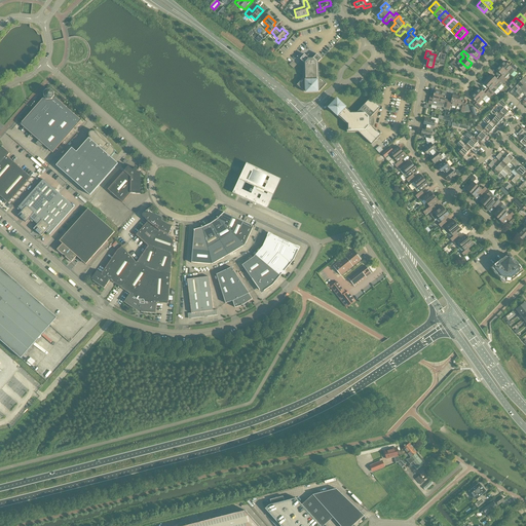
[(438,58),(435,57),(433,67),(434,67),(434,68),(436,69),(437,68),(438,68),(439,67),(442,67),(443,63),(445,55),(439,53),(438,58)]
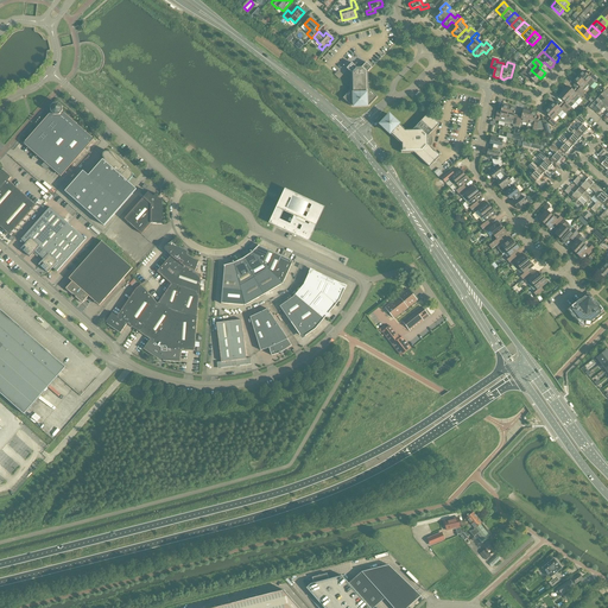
[(372,68),(368,64),(366,63),(363,67),(361,64),(358,64),(355,67),(352,63),(347,69),(350,73),(352,89),(343,99),(352,107),(353,107),(353,111),(368,111),(368,106),(369,106),(378,97),(368,89),(368,73),(372,68)]
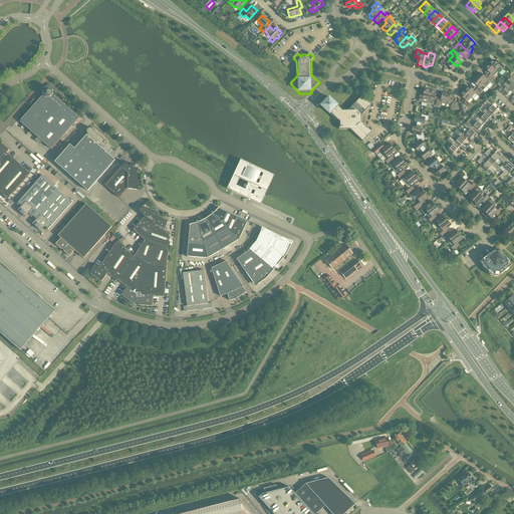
[(457,66),(449,59),(447,61),(444,58),(440,63),(446,68),(448,65),(453,70),(454,69),(455,69),(456,67),(456,66),(457,66)]
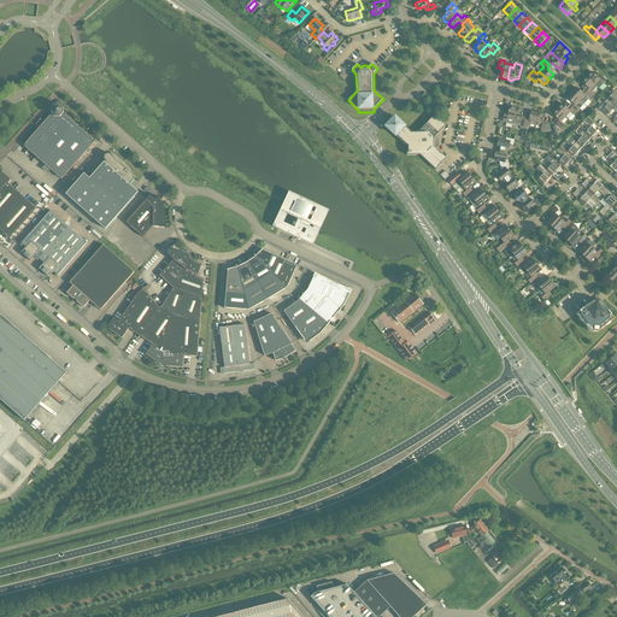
[(587,76),(587,77),(595,86),(600,81),(604,83),(606,81),(600,75),(598,77),(592,72),(591,74),(588,74),(587,75),(587,76)]
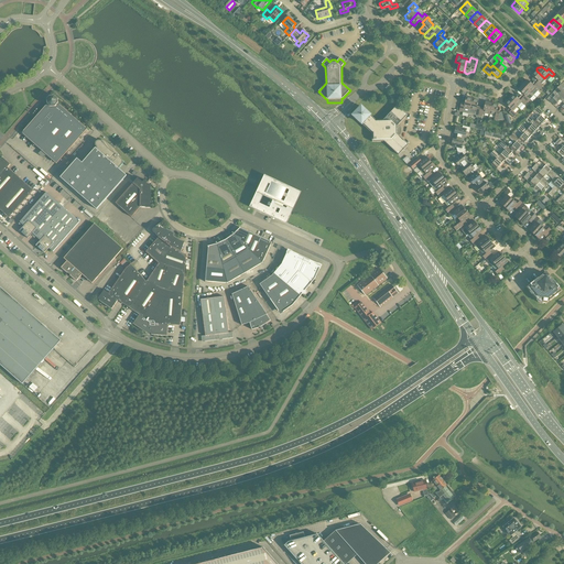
[(544,78),(537,71),(535,72),(534,72),(532,73),(532,74),(532,75),(537,80),(534,83),(541,88),(543,85),(540,83),(544,78)]
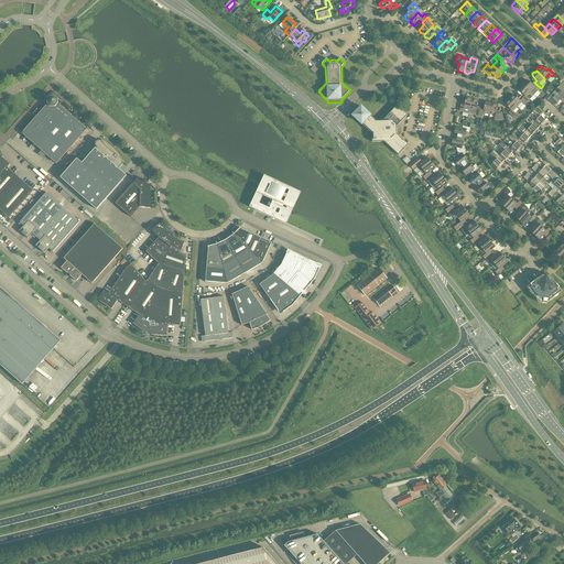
[(523,85),(522,85),(534,96),(541,88),(534,83),(532,85),(527,80),(527,82),(524,82),(523,83),(523,85)]
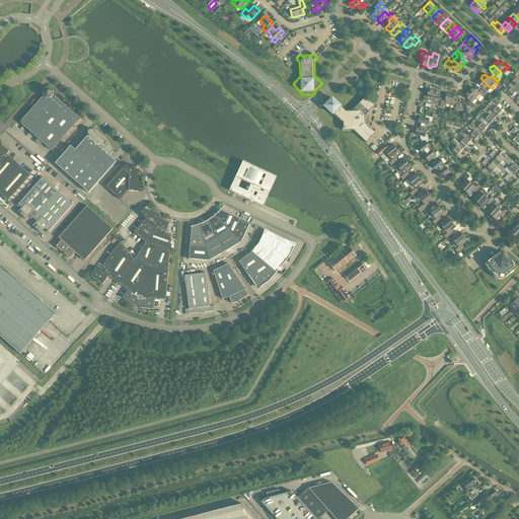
[(492,88),(480,78),(480,79),(479,79),(477,80),(477,82),(476,83),(482,87),(479,89),(485,94),(492,88)]
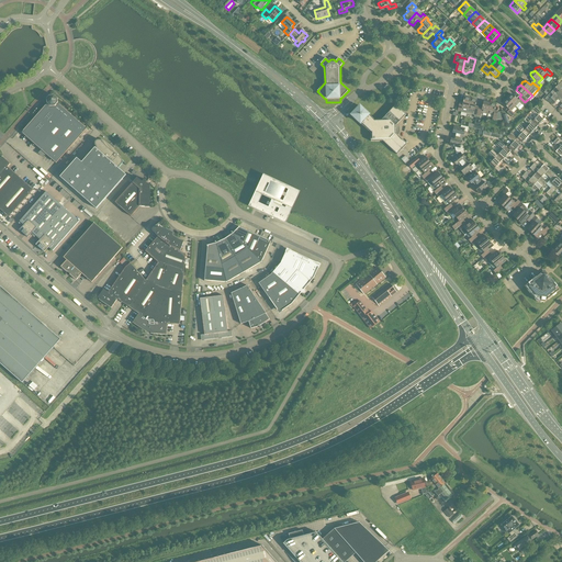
[(552,100),(561,89),(561,87),(559,85),(550,93),(553,96),(551,98),(552,100)]
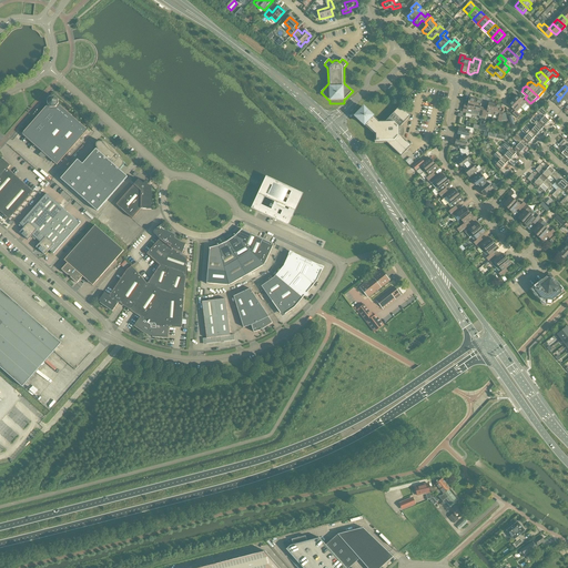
[(567,100),(567,90),(558,101),(560,103),(564,101),(566,103),(567,100)]
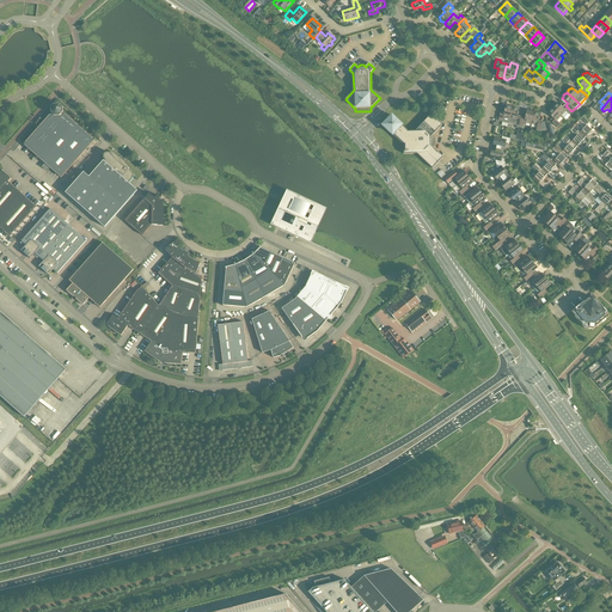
[(554,108),(552,108),(561,116),(565,111),(569,115),(571,111),(565,105),(563,109),(557,103),(556,104),(555,104),(554,106),(554,108)]
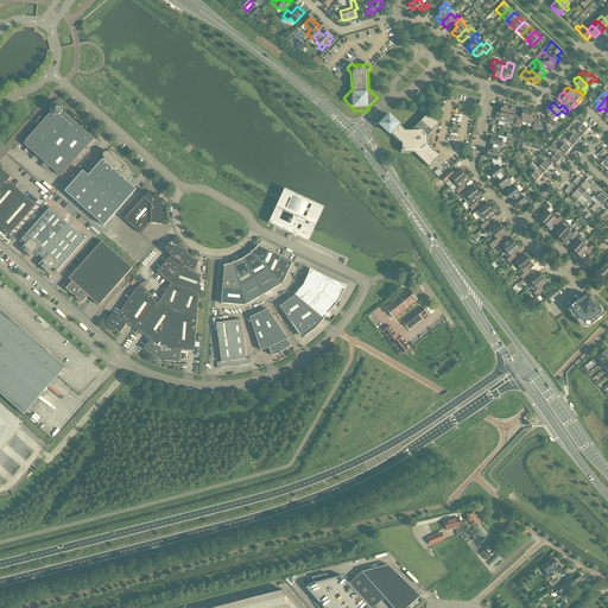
[(24,144),(61,177),(94,139),(63,112),(63,107),(59,103),(54,105),(51,108),(51,112),(24,144)]
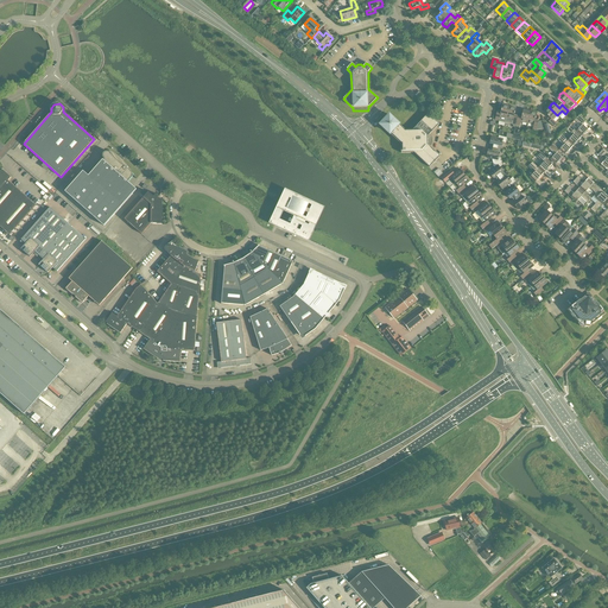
[(496,112),(495,120),(506,122),(506,119),(510,107),(508,107),(507,106),(505,105),(504,106),(502,105),(500,113),(496,112)]
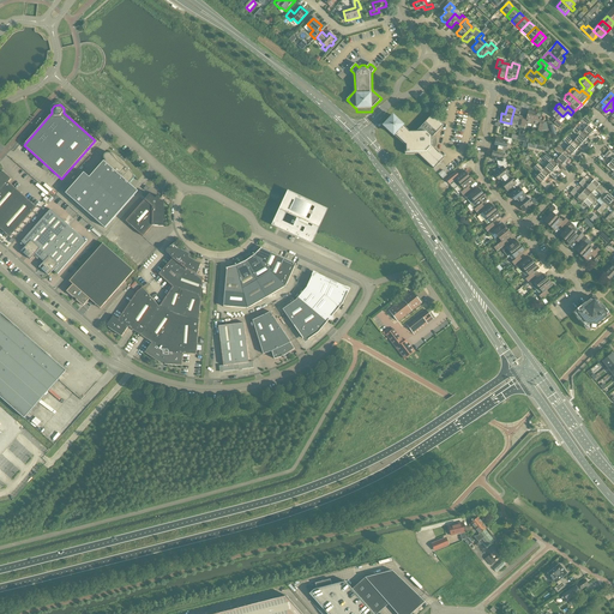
[(518,126),(521,126),(523,118),(519,118),(521,109),(519,109),(519,108),(517,107),(515,108),(511,120),(511,124),(517,126),(518,126)]
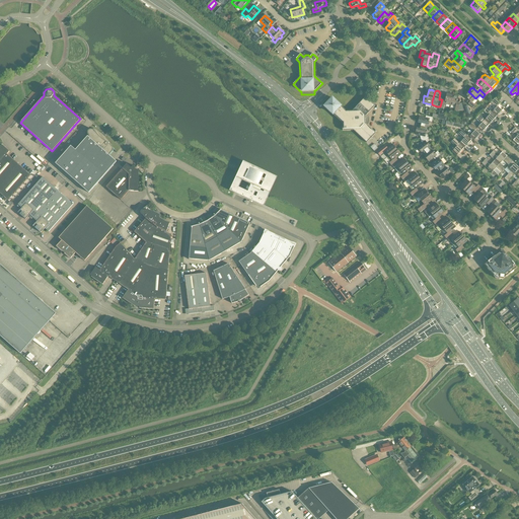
[(475,98),(468,91),(468,92),(466,92),(465,94),(465,95),(464,96),(469,100),(467,103),(472,108),(474,105),(472,102),(475,98)]
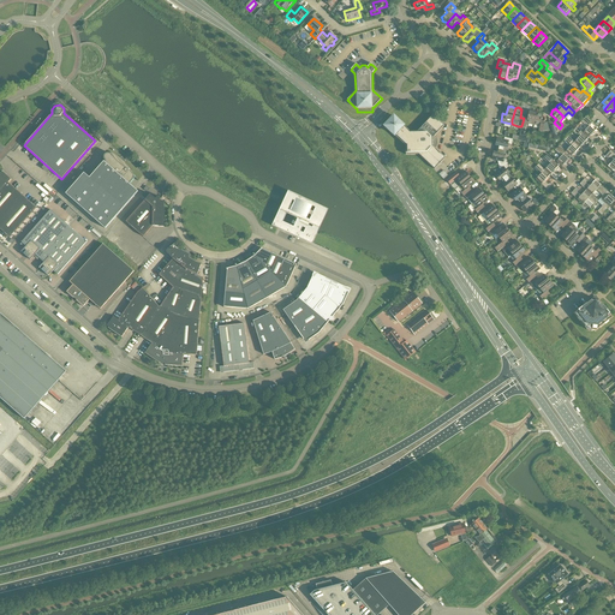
[(529,124),(533,125),(536,113),(535,113),(535,112),(532,111),(531,112),(529,112),(527,119),(524,118),(521,126),(526,127),(526,125),(527,125),(529,125),(529,124)]
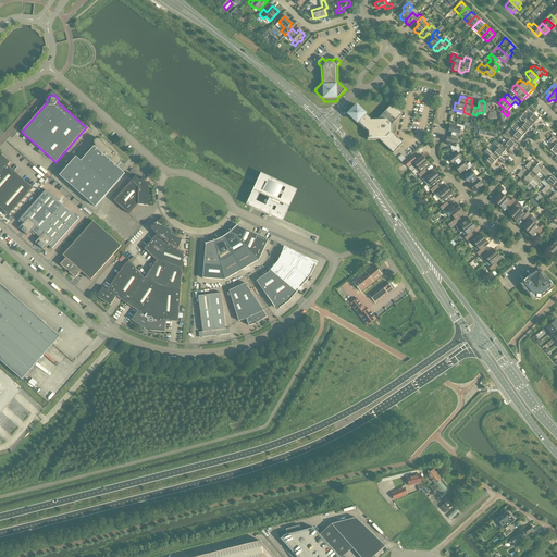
[(485,102),(483,113),(489,114),(487,119),(492,120),(497,118),(496,111),(493,112),(490,111),(492,103),(491,103),(490,102),(487,102),(486,102),(485,102)]
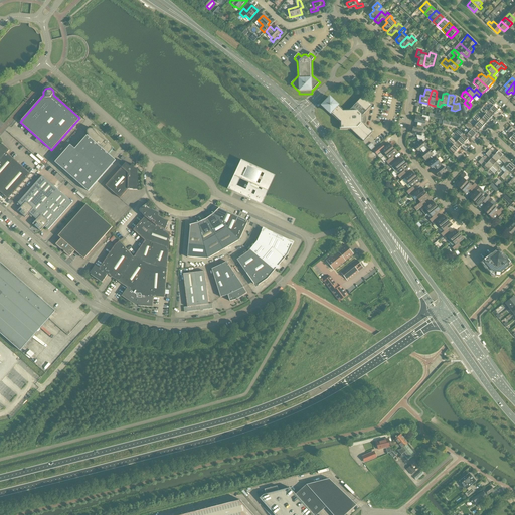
[(362,117),(362,115),(372,105),(363,96),(350,110),(343,110),(330,98),(322,106),(339,122),(340,130),(351,130),(364,142),(369,136),(373,133),(366,126),(362,123),(362,121),(365,121),(364,117),(362,117)]
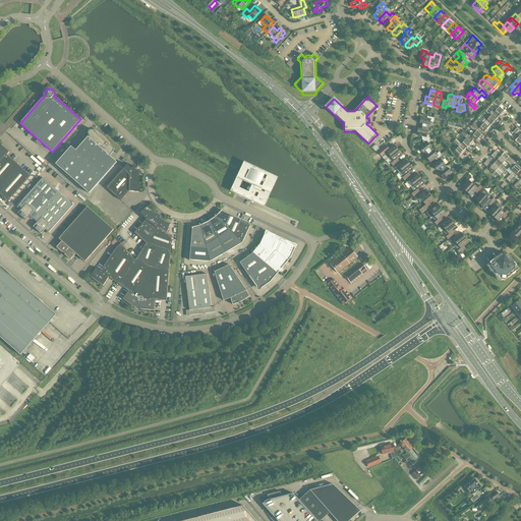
[(494,112),(499,117),(503,121),(505,121),(508,118),(506,116),(504,116),(502,115),(502,113),(507,109),(496,99),(493,103),(498,108),(494,112)]
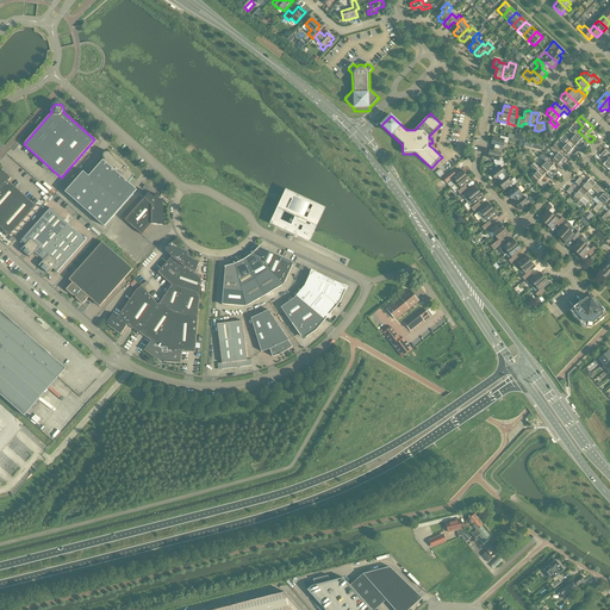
[(584,137),(578,131),(572,125),(568,130),(574,136),(570,141),(576,147),(580,151),(583,151),(585,148),(583,145),(582,145),(579,144),(579,142),(584,137)]
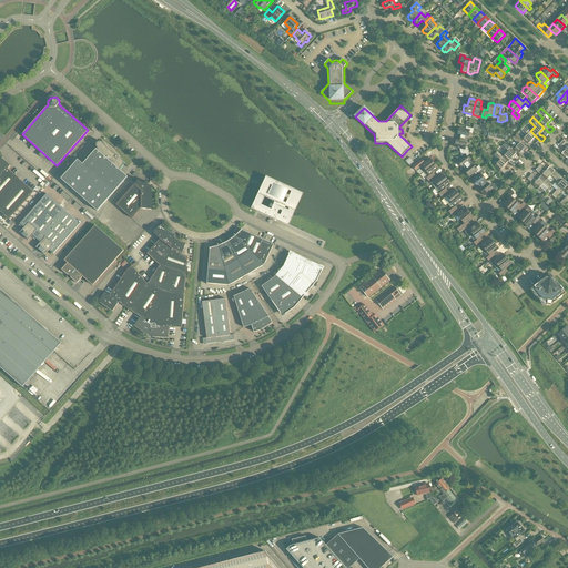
[(536,137),(530,131),(525,125),(520,130),(527,135),(523,140),(527,145),(533,150),(534,150),(537,146),(535,144),(533,144),(531,143),(531,141),(536,137)]
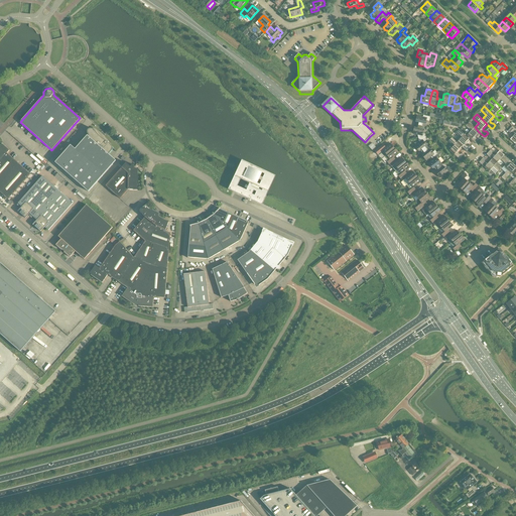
[(417,125),(424,127),(425,124),(426,121),(429,121),(430,117),(426,116),(423,115),(423,117),(417,116),(415,122),(417,122),(417,125)]
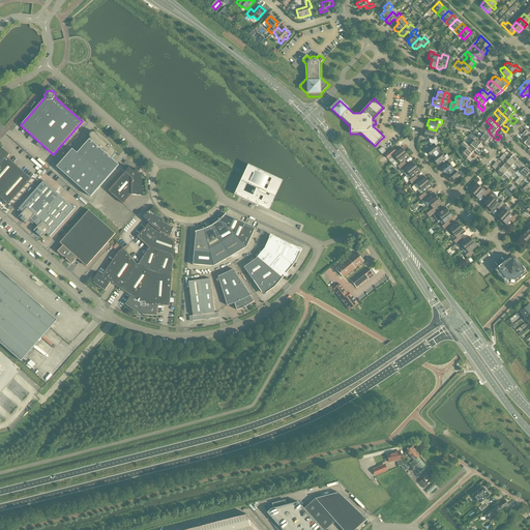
[(492,136),(488,130),(482,125),(478,129),(483,135),(479,139),(489,148),(491,148),(494,145),(492,143),(490,143),(488,142),(488,140),(492,136)]
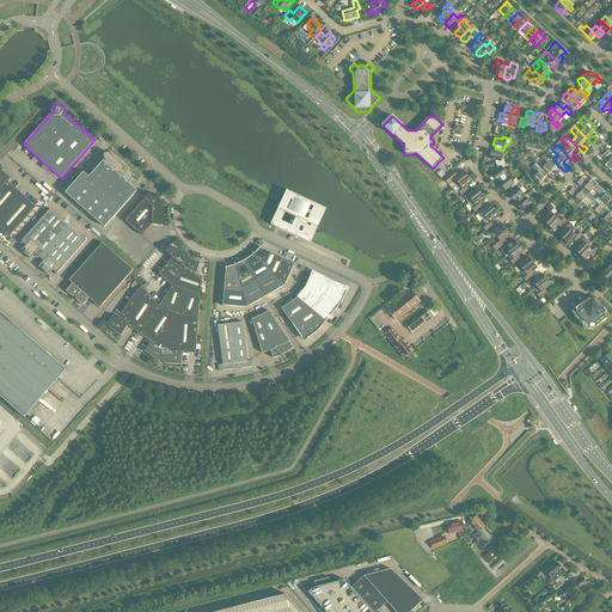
[(503,151),(495,148),(494,152),(491,152),(489,159),(495,160),(496,165),(506,163),(505,159),(502,159),(503,154),(502,154),(503,151)]
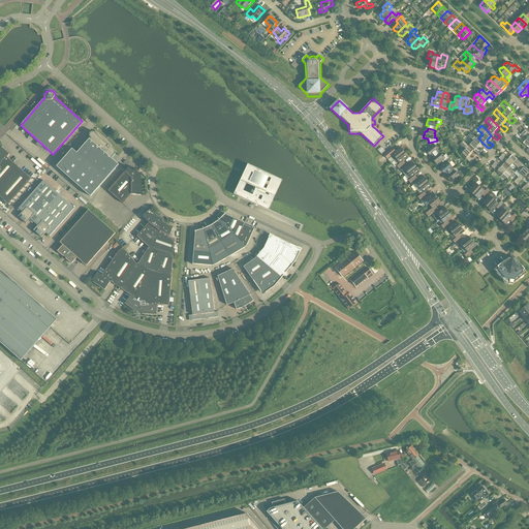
[(98,132),(95,131),(95,132),(94,132),(93,132),(92,132),(91,132),(91,133),(90,133),(90,134),(89,135),(89,136),(90,136),(90,137),(91,138),(90,138),(78,153),(72,149),(57,166),(91,196),(119,165),(112,158),(117,153),(115,151),(113,148),(114,147),(112,145),(110,142),(107,139),(104,136),(101,134),(98,132)]
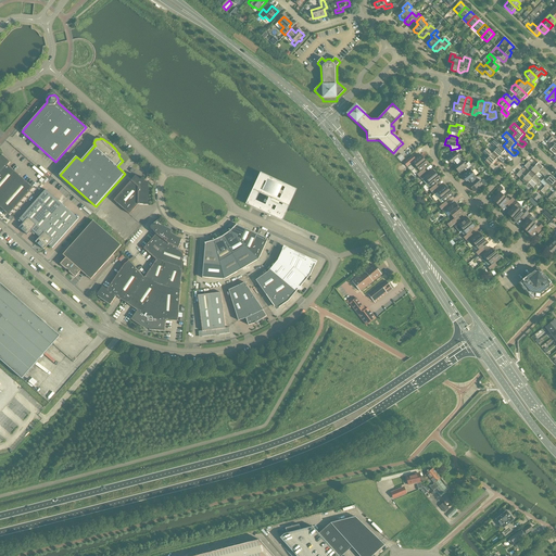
[(492,153),(497,159),(502,163),(504,163),(507,160),(505,158),(503,158),(501,156),(501,154),(505,150),(494,139),(491,143),(496,149),(492,153)]
